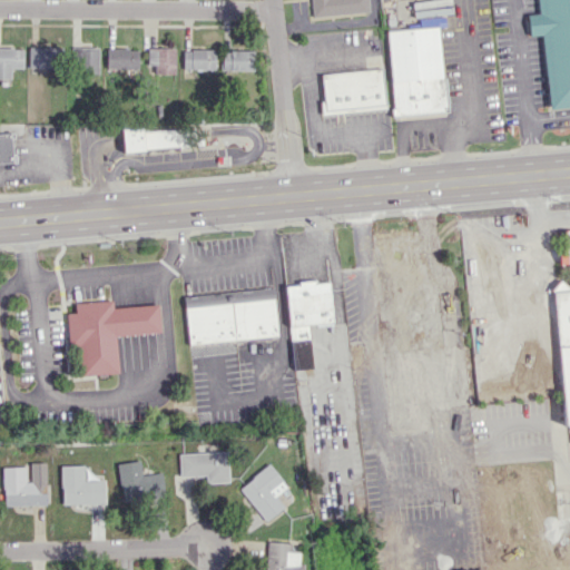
[(310,0),(312,18),(369,11),(367,0),(310,0)]
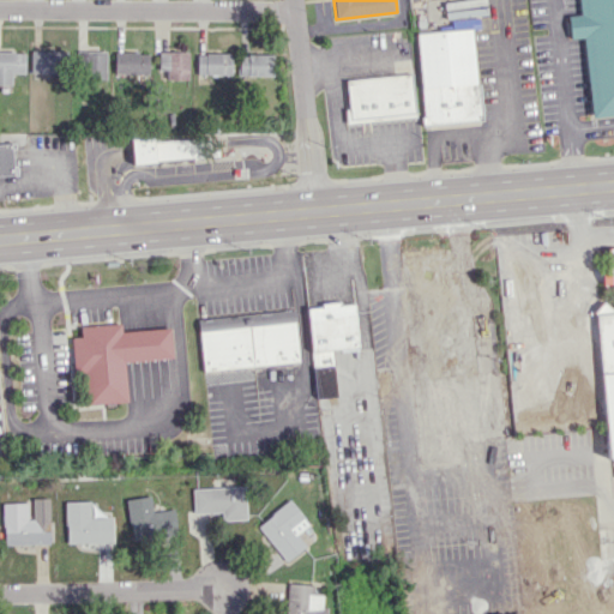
[(590,118),(613,114),(613,0),(577,0),(579,14),(567,16),(570,38),(583,37),(590,118)]
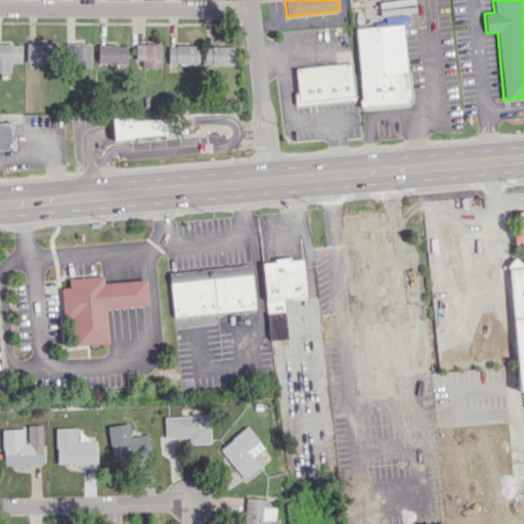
[(355,29),(362,110),(411,105),(404,24),(355,29)]
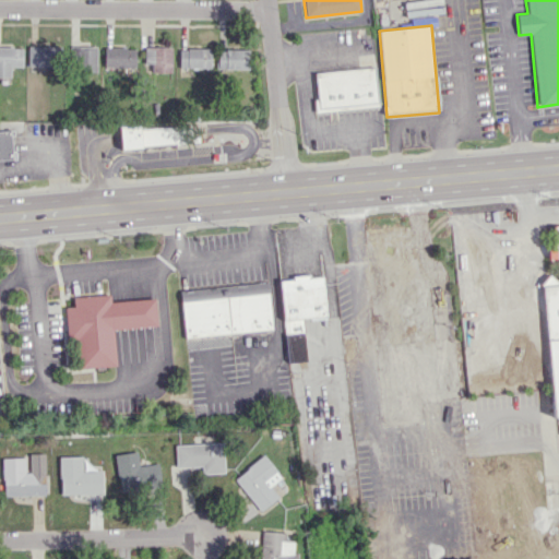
[(27,67),(51,67),(51,47),(27,46),(27,67)]
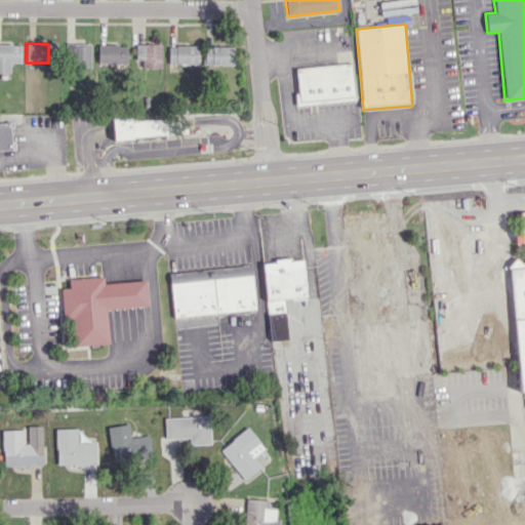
[(0,72),(9,73),(9,63),(21,63),(19,44),(0,44),(0,72)]
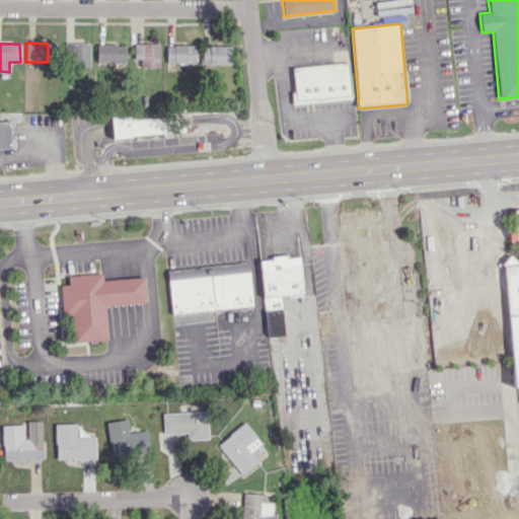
[(89,67),(89,44),(66,44),(66,67),(89,67)]
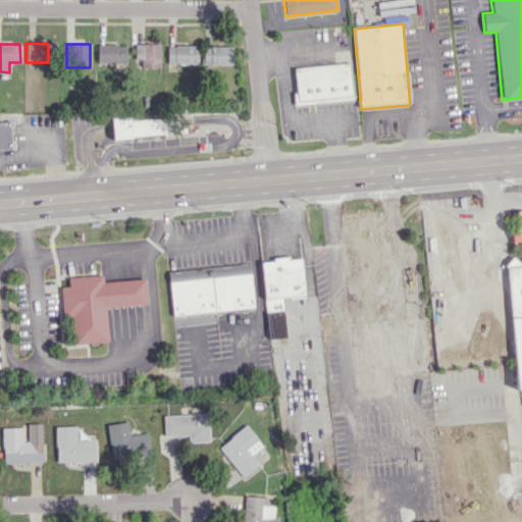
[(135,59),(142,59),(142,67),(159,68),(160,44),(135,44),(135,59)]
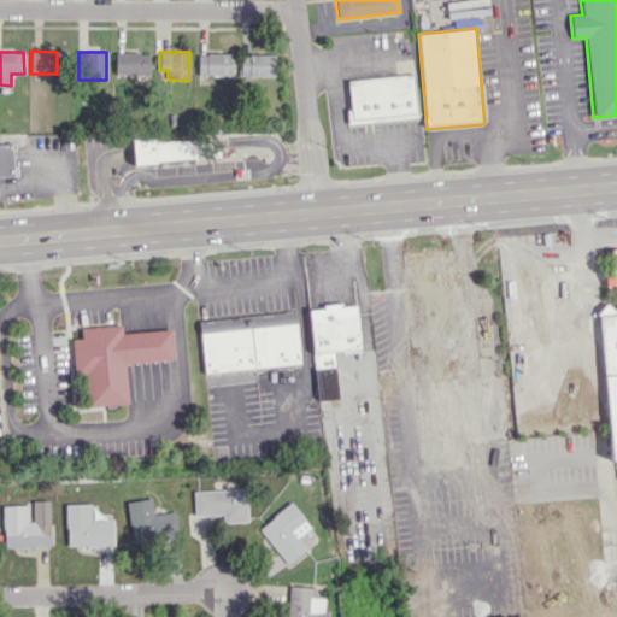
[(150,53),(116,53),(115,74),(148,75),(150,53)]
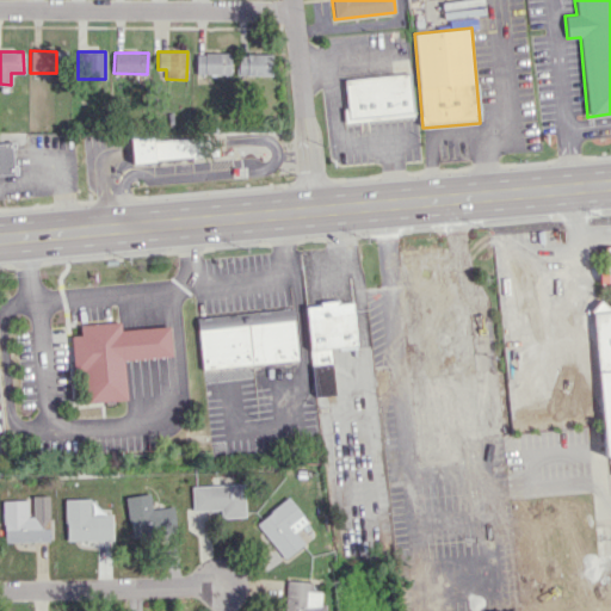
[(229,74),(229,54),(196,53),(196,74),(229,74)]
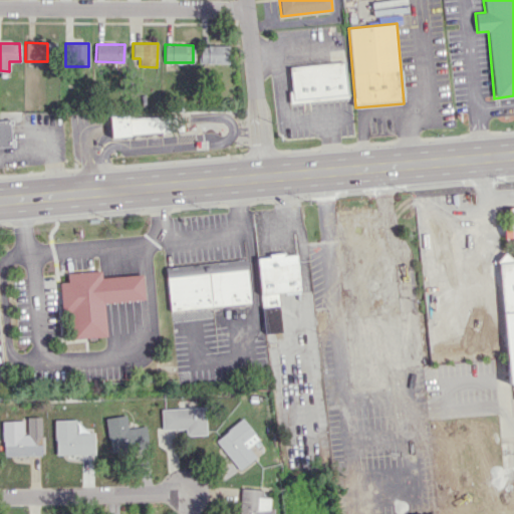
[(228,45),(198,46),(199,63),(228,63),(228,45)]
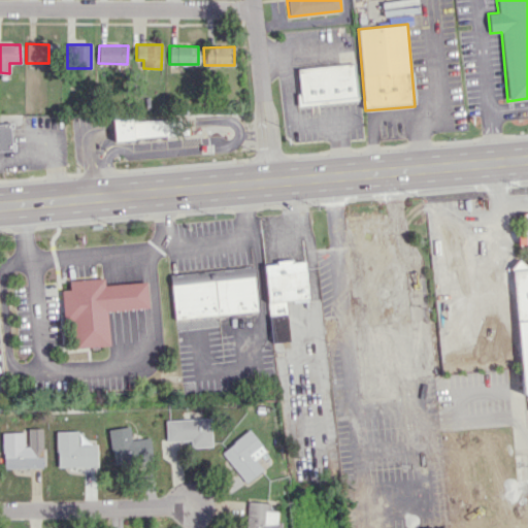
[(299,106),(356,102),(354,64),(296,68),(299,106)]
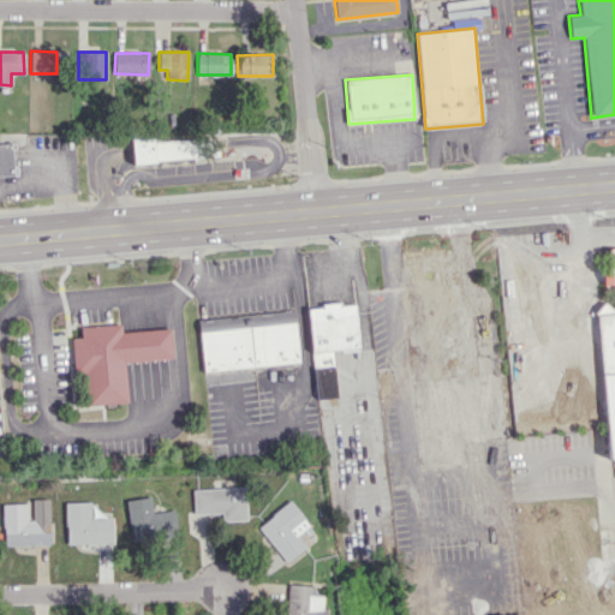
[(132,162),(199,160),(199,137),(131,141),(132,162)]
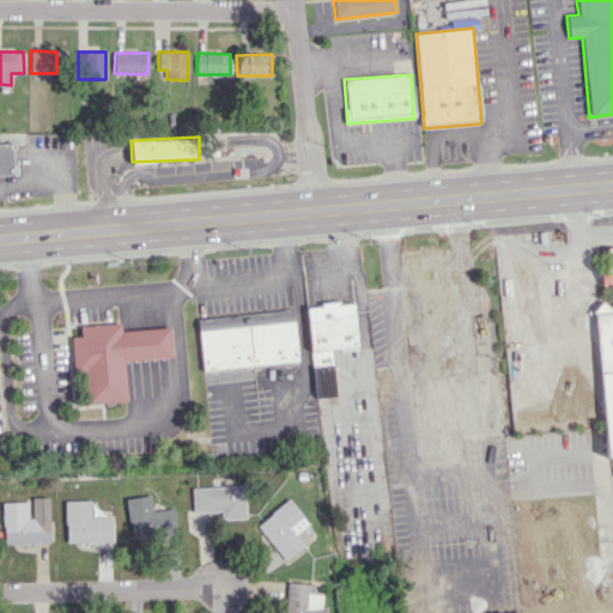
[(0,144),(0,175),(14,175),(12,143),(0,144)]
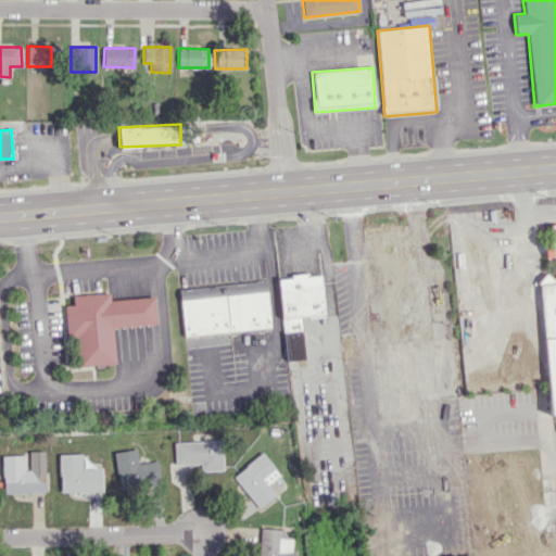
[(555,415),(555,224),(546,225),(550,257),(555,256),(555,265),(555,278),(538,280),(548,416),(555,415)]
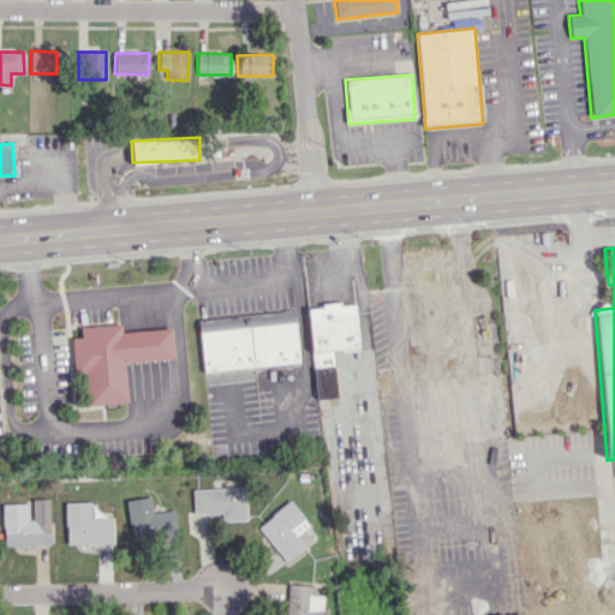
[(308,308),(316,400),(338,398),(333,352),(359,350),(354,303),(308,308)]
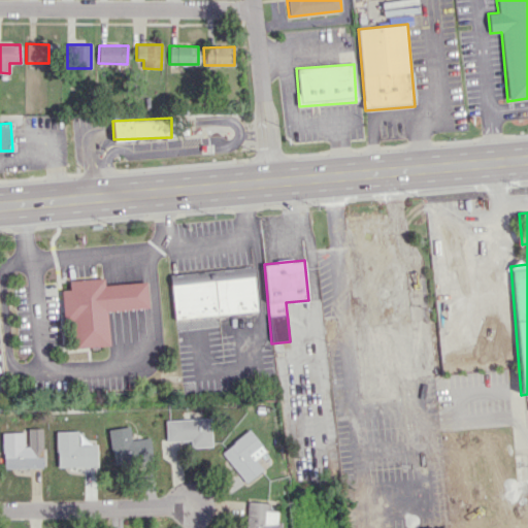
[(173,319),(256,312),(254,266),(228,268),(228,270),(170,273),(173,319)]
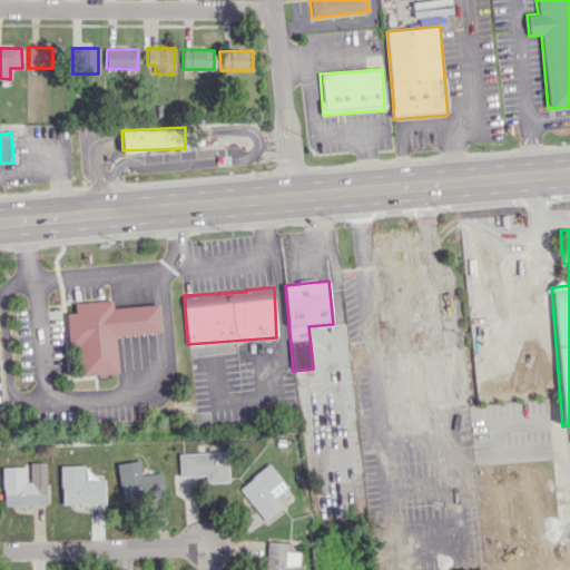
[(157,305),(111,308),(111,301),(75,303),(75,313),(66,314),(68,352),(78,351),(79,375),(117,373),(115,335),(159,333),(157,305)]
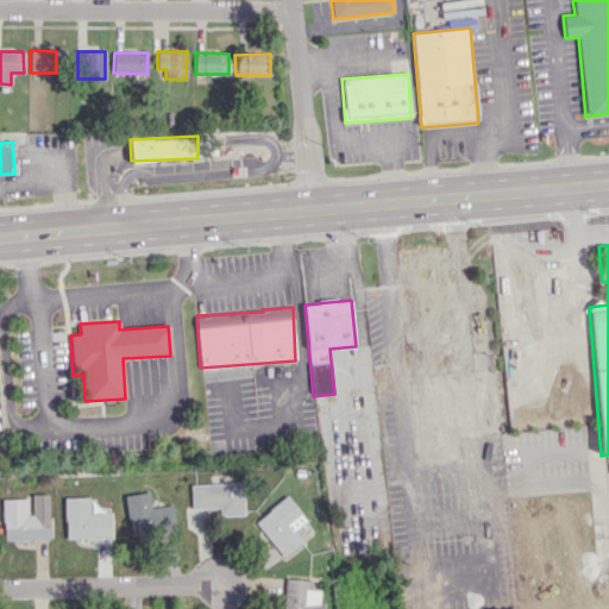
[(219,516),(243,515),(242,483),(190,484),(190,509),(219,508),(219,516)]
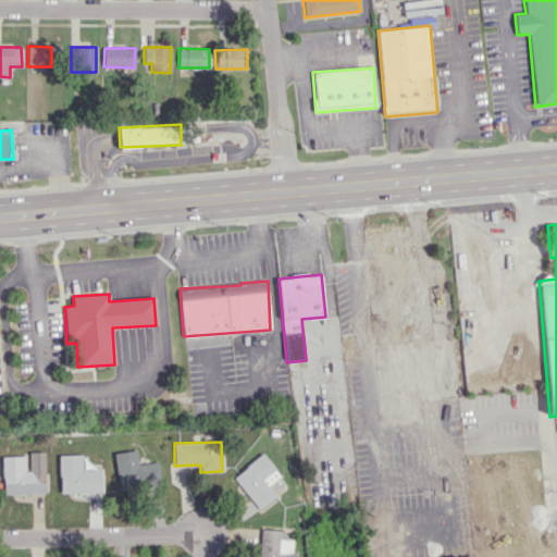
[(114,453),(119,491),(160,486),(158,462),(138,465),(136,450),(114,453)]
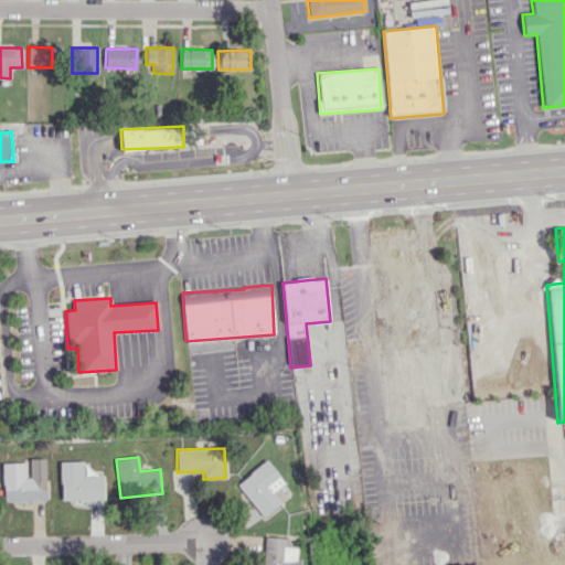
[(45,500),(44,458),(28,459),(28,464),(2,464),(3,501),(45,500)]
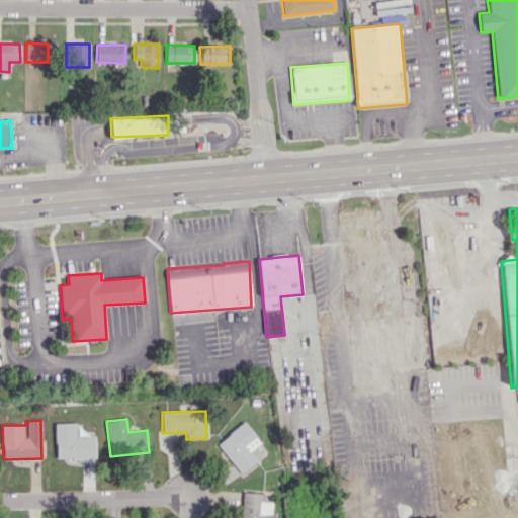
[(94,457),(93,436),(76,437),(75,423),(55,423),(56,458),(94,457)]
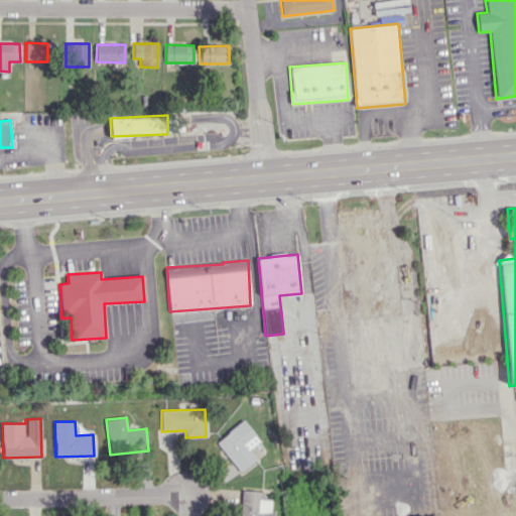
[(256,461),(249,447),(258,442),(245,421),(216,438),(237,473),(256,461)]
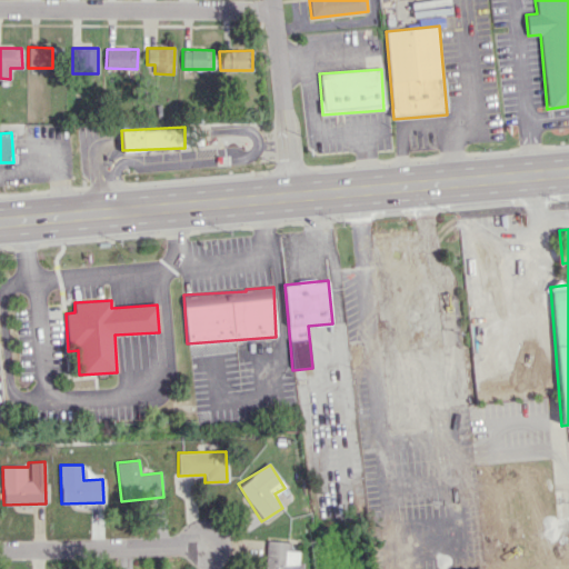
[(289,542),(266,541),(263,568),(302,568),(302,562),(298,561),(298,551),(289,551),(289,542)]
